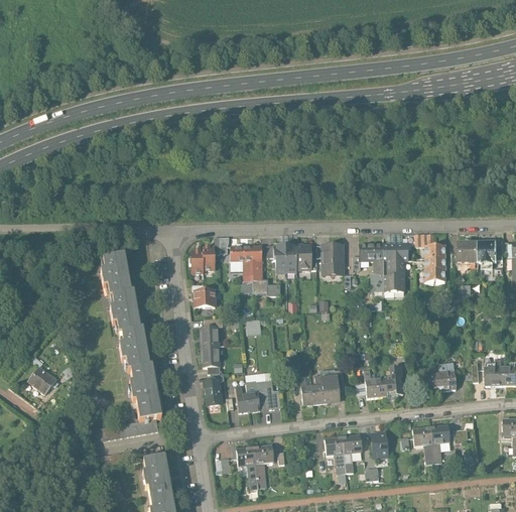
[(424,245),(424,244),(433,244),(433,233),(414,233),(414,245),(424,245)]
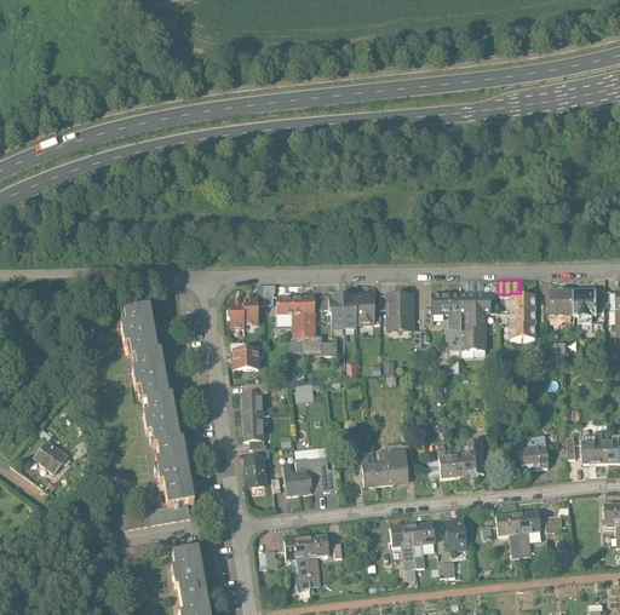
[(274,283),(264,283),(264,298),(270,298),(270,295),(275,295),(274,283)]
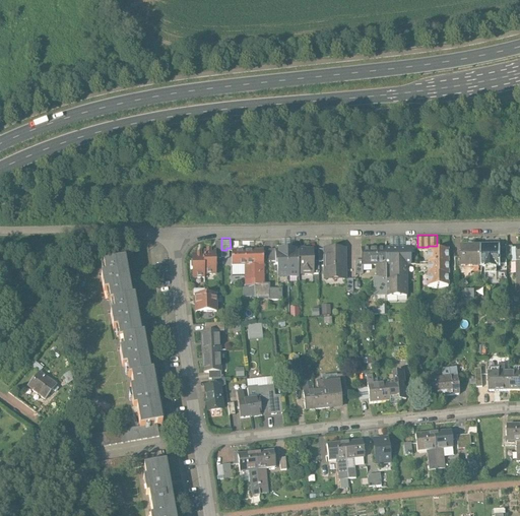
[(460,264),(482,264),(482,244),(460,244),(460,255),(460,264)]
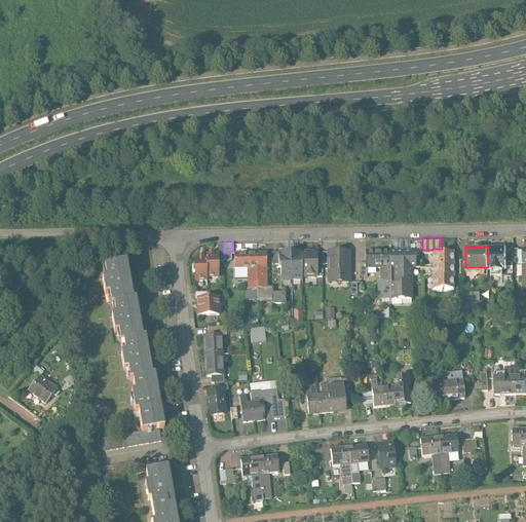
[(506,247),(488,247),(488,267),(506,267),(506,263),(506,249),(506,247)]
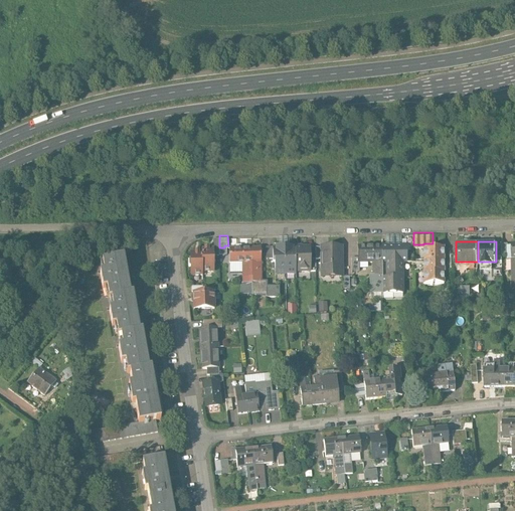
[(296,243),(296,269),(310,269),(310,257),(310,243),(302,243),(302,242),(296,242),(296,243)]
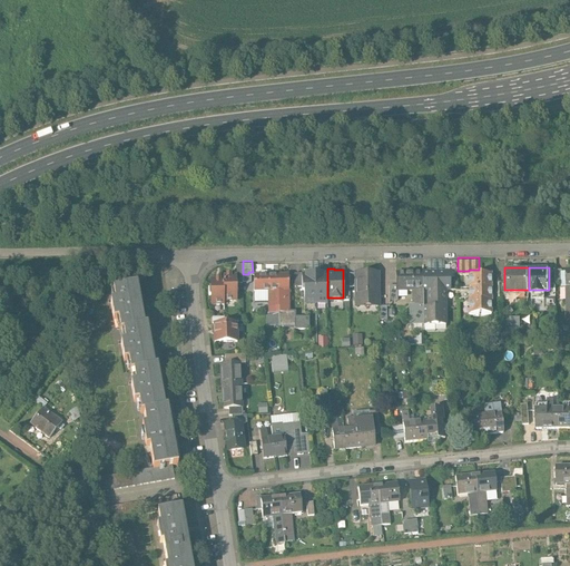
[(355,270),(355,271),(355,283),(355,304),(380,304),(379,269),(355,270)]
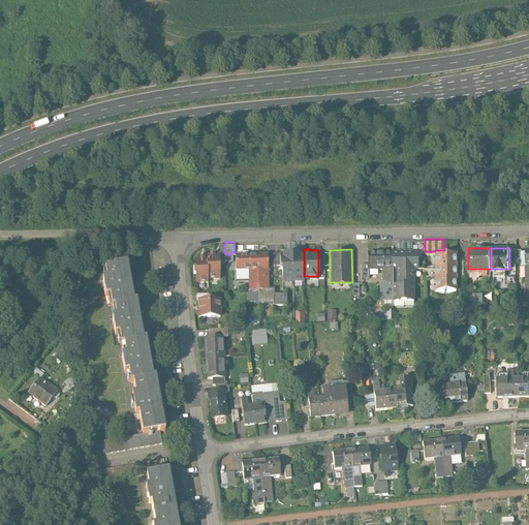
[(292,279),(292,250),(280,250),(280,263),(280,266),(281,266),(282,279),(292,279)]
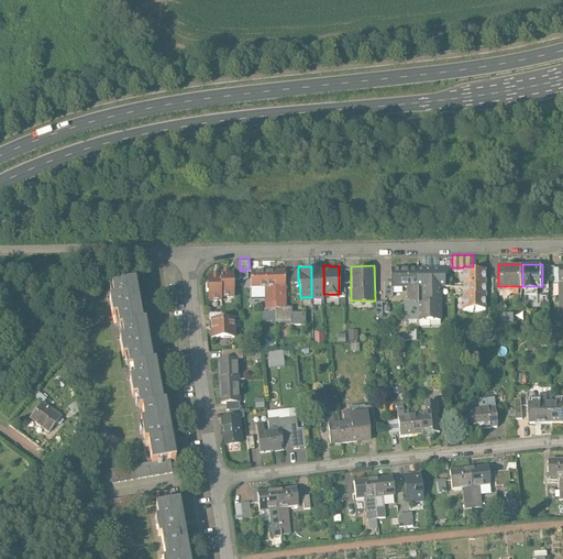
[(323,294),(323,266),(311,266),(311,297),(323,297),(323,294)]
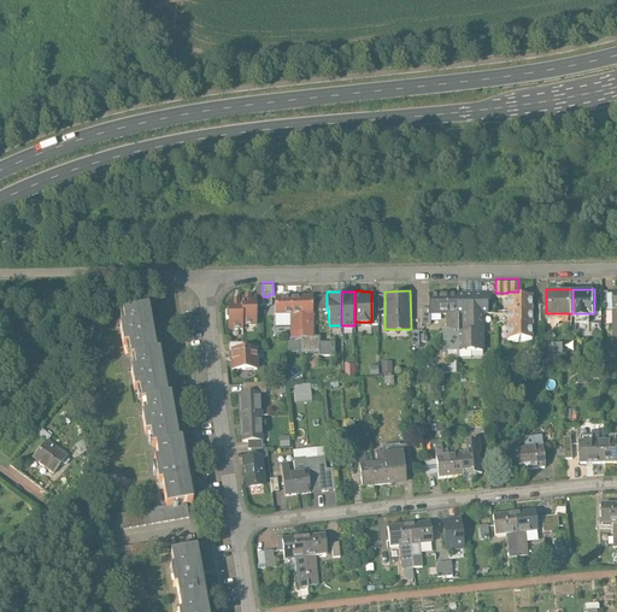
[(446,311),(458,311),(458,292),(429,293),(429,305),(429,311),(446,311)]
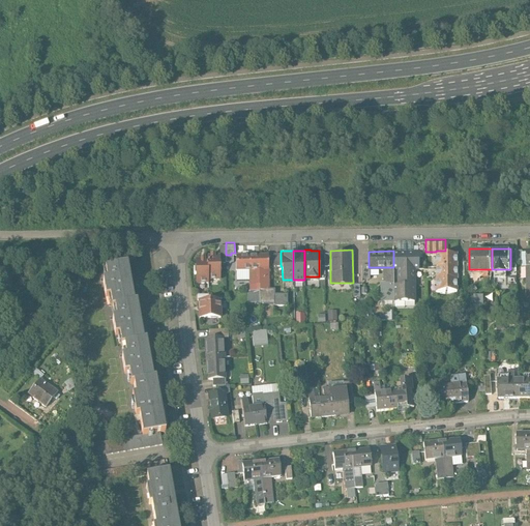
[(393,267),(398,267),(415,266),(418,266),(418,251),(393,251),(393,267)]
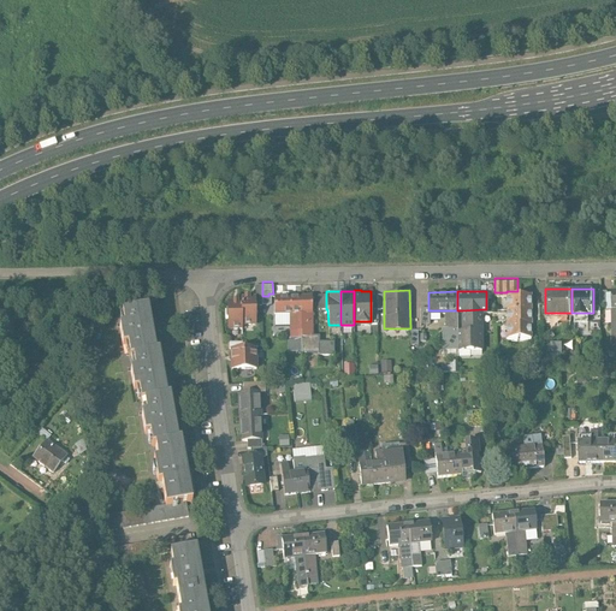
[(507,292),(507,306),(531,306),(531,291),(517,291),(507,291),(507,292)]
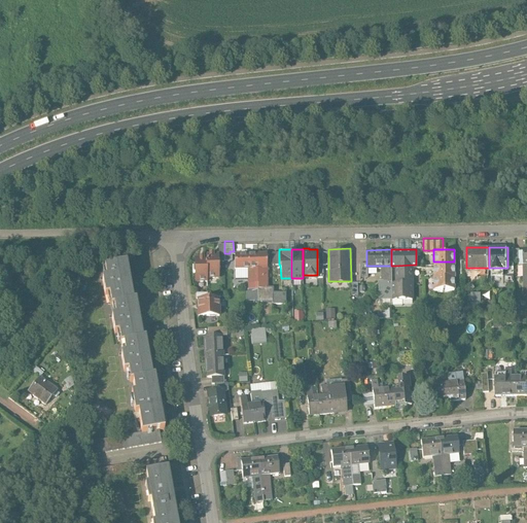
[(249,280),(258,280),(257,250),(235,250),(236,266),(248,265),(249,280)]
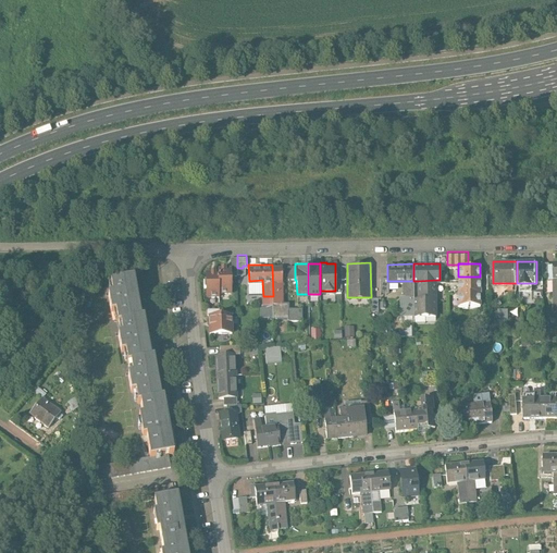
[(282,265),(272,265),(273,296),(273,302),(283,302),(282,265)]
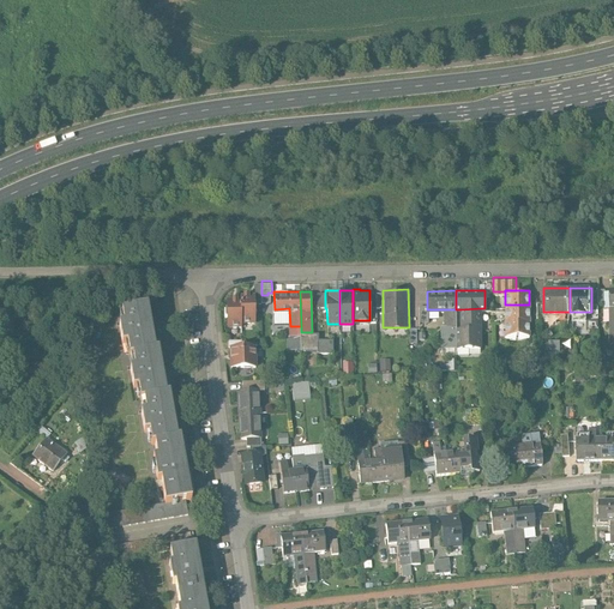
[(240,293),(240,296),(241,320),(254,319),(253,301),(253,293),(240,293)]
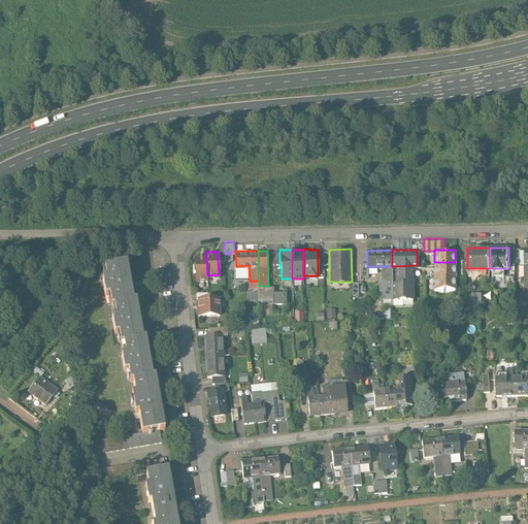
[(207,279),(207,275),(206,255),(195,256),(196,279),(207,279)]
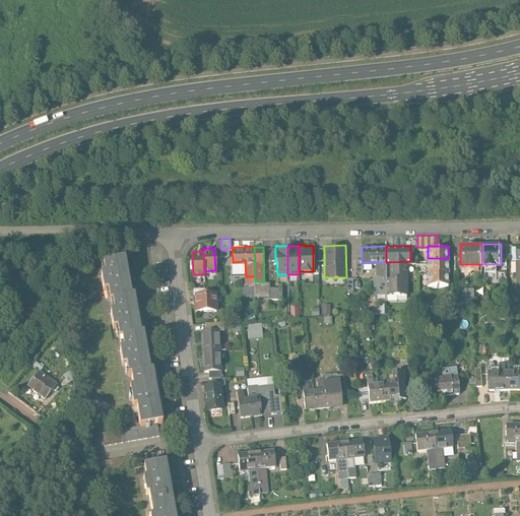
[(110,298),(113,298),(131,295),(124,256),(103,260),(105,271),(101,272),(104,288),(108,287),(110,298)]
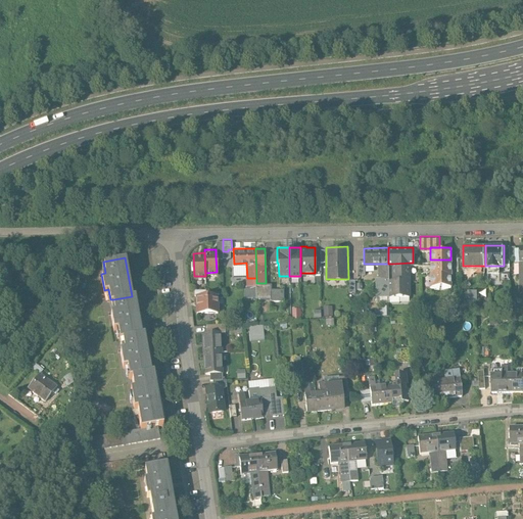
[(430,260),(430,271),(450,271),(450,260),(430,260)]
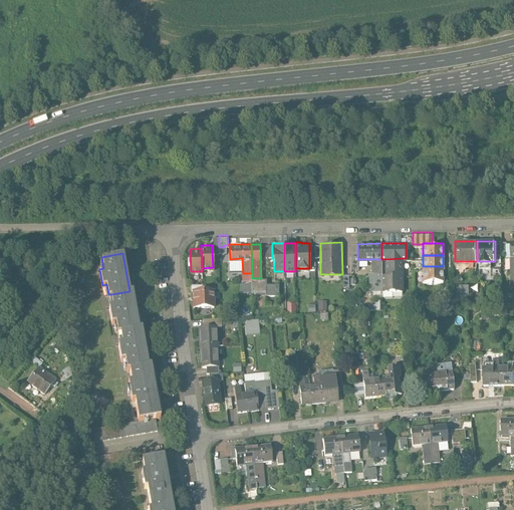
[(403,274),(403,258),(386,259),(386,275),(403,274)]
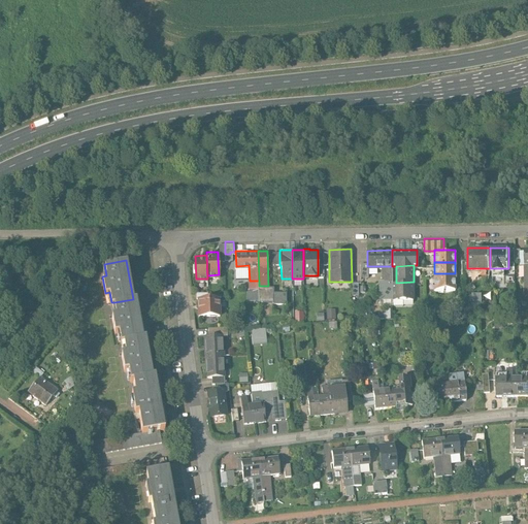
[(382,266),(382,279),(392,279),(392,266),(382,266)]
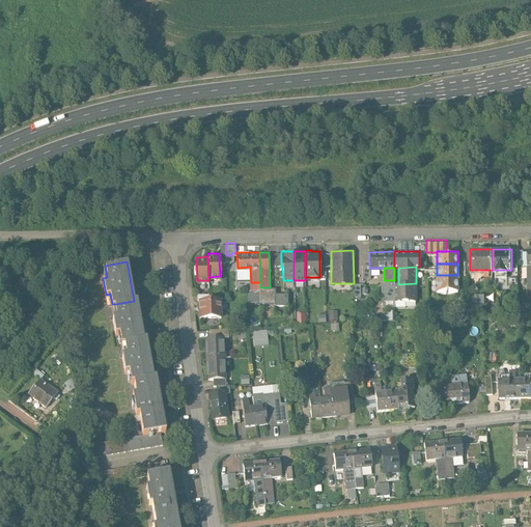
[(457,287),(457,275),(437,275),(437,287),(457,287)]
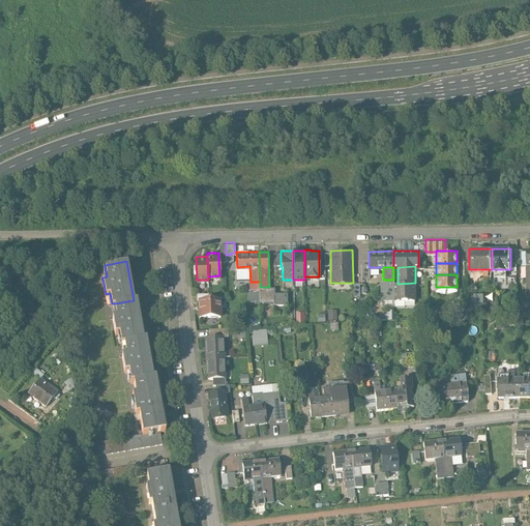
[(393,284),(393,280),(383,280),(381,280),(381,299),(393,298),(393,284)]
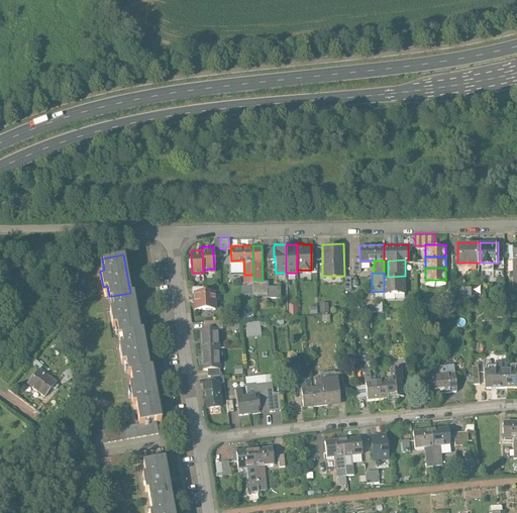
[(243,292),(253,292),(253,280),(253,275),(244,275),(242,275),(243,292)]
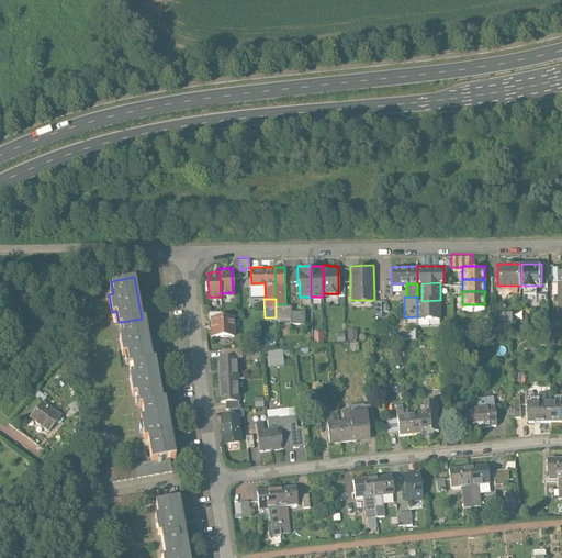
[(440,316),(440,300),(422,301),(417,301),(417,316),(440,316)]
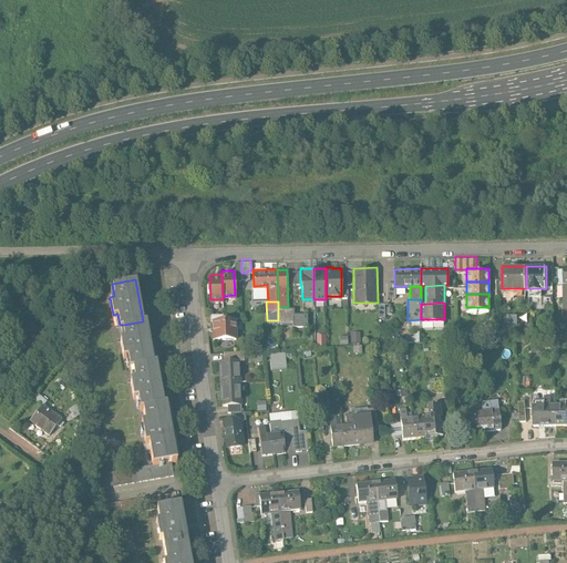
[(278,320),(278,321),(294,321),(294,313),(294,307),(288,307),(278,307),(278,320)]
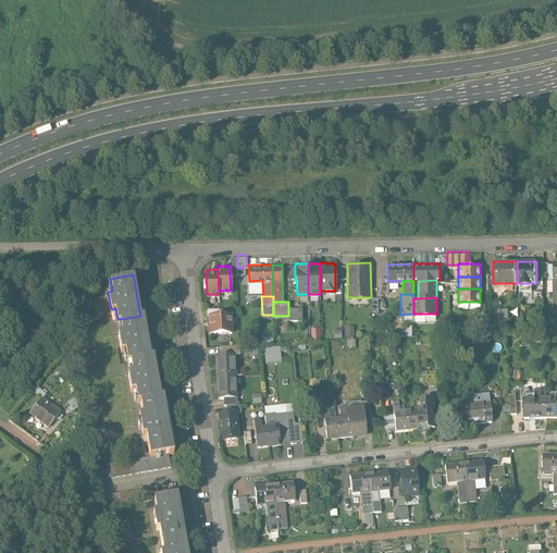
[(301,307),(288,307),(288,316),(288,318),(302,318),(301,307)]
